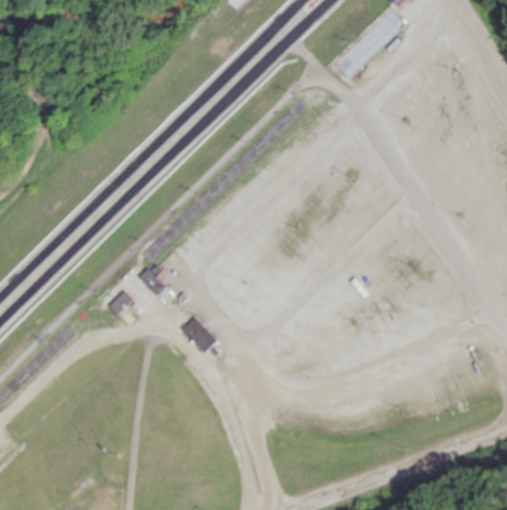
[(399,10),(389,0),(408,0),(399,10)]
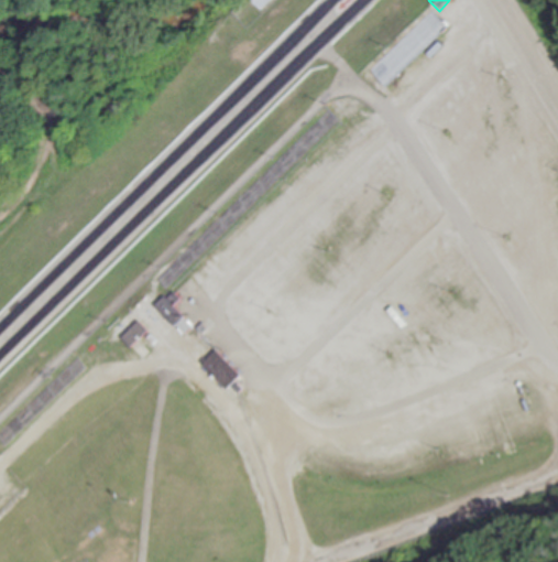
[(420,55),(431,43),(436,47),(424,60),(420,55)]
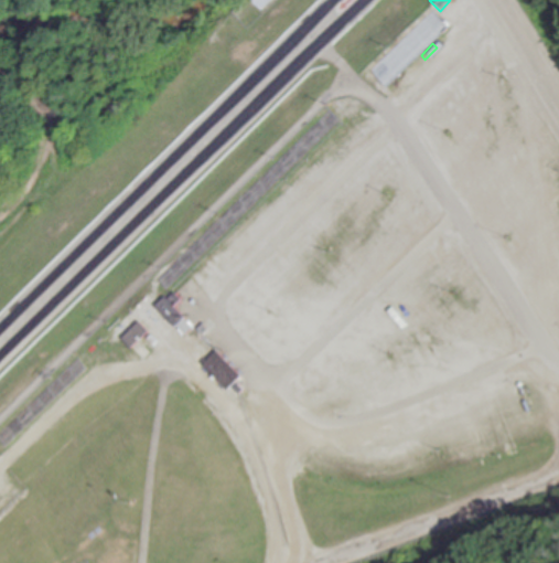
[(171,326),(150,304),(160,295),(163,298),(171,290),(178,297),(170,305),(189,325),(181,332),(172,324),(171,326)]
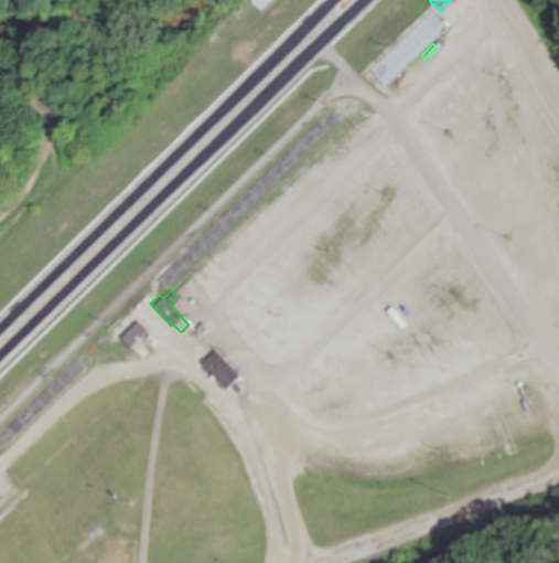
[(117,336),(135,318),(144,329),(127,346),(117,336)]
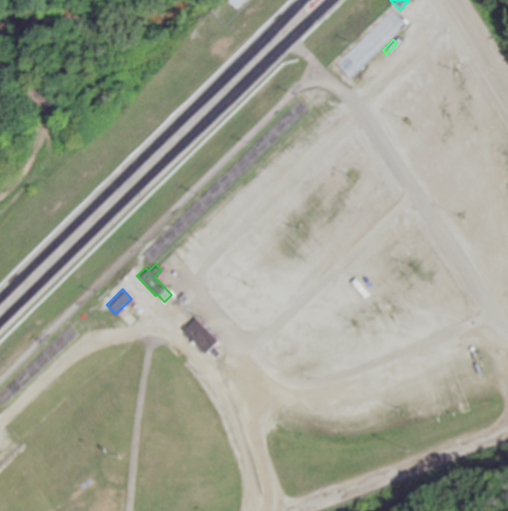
[(175,297),(181,291),(186,297),(180,303),(175,297)]
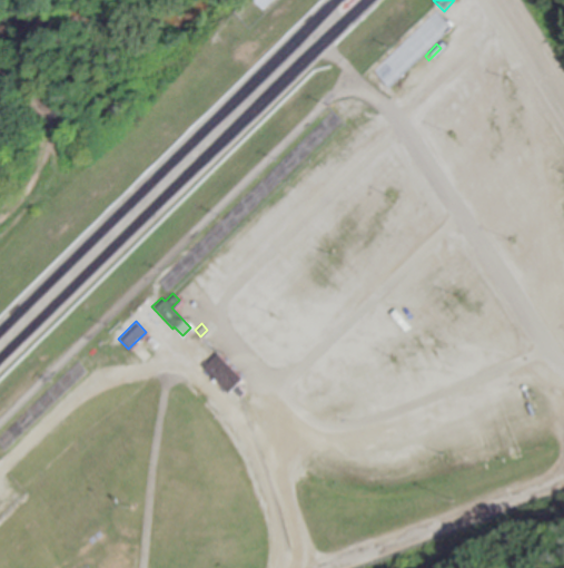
[(225,392),(199,365),(214,352),(239,378),(225,392)]
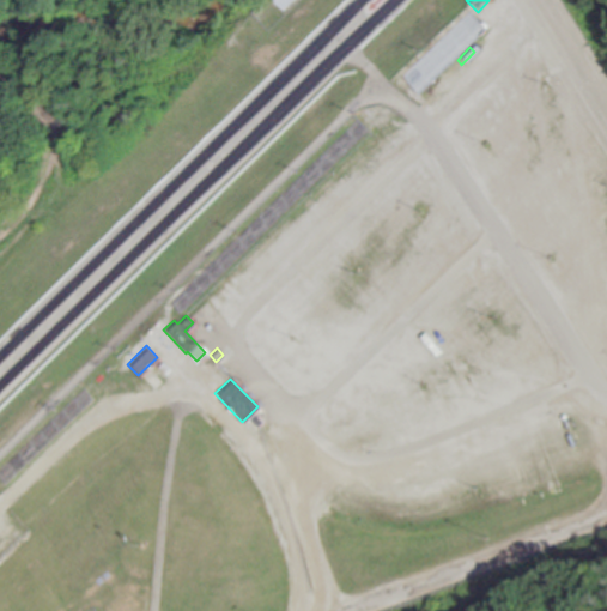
[(256,427),(249,419),(255,413),(261,421),(256,427)]
